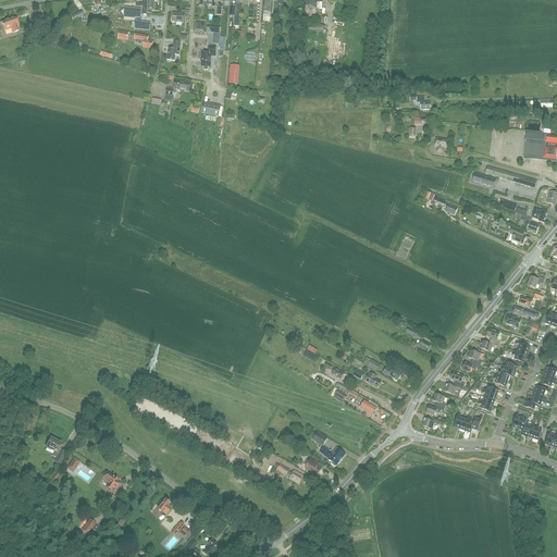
[(147,0),(148,10),(153,10),(153,1),(158,1),(158,0),(147,0)]
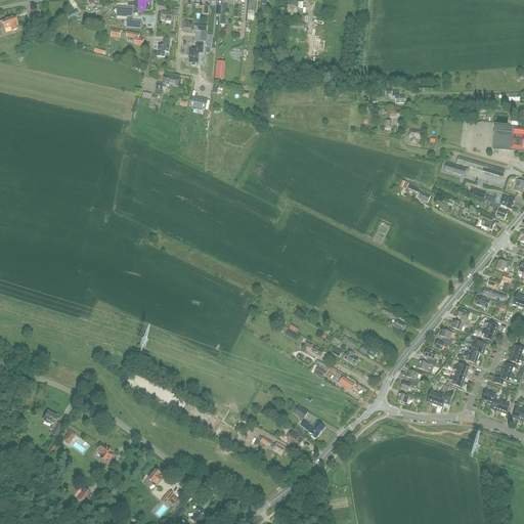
[(297,0),(288,0),(287,19),(295,20),(297,0)]
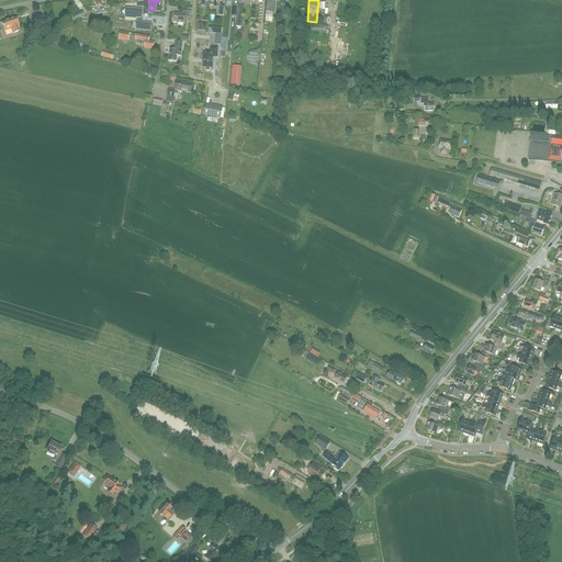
[(137,18),(136,30),(152,31),(152,23),(142,22),(143,9),(126,8),(125,17),(137,18)]
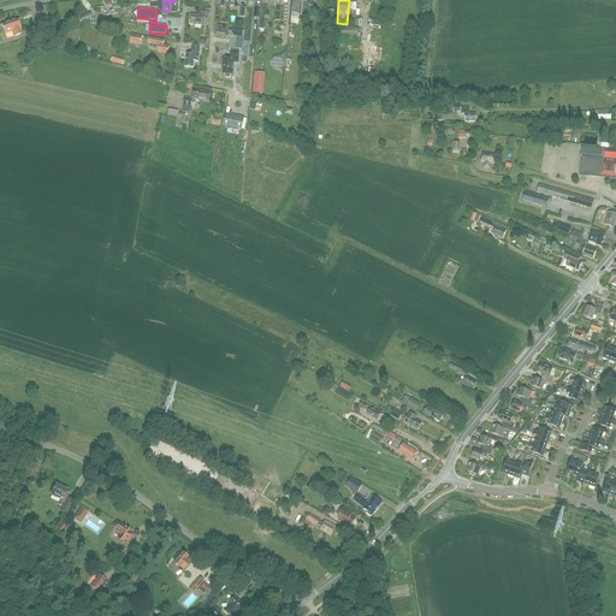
[(200,16),(191,15),(190,24),(203,25),(205,19),(208,19),(209,12),(205,12),(205,15),(200,15),(200,16)]
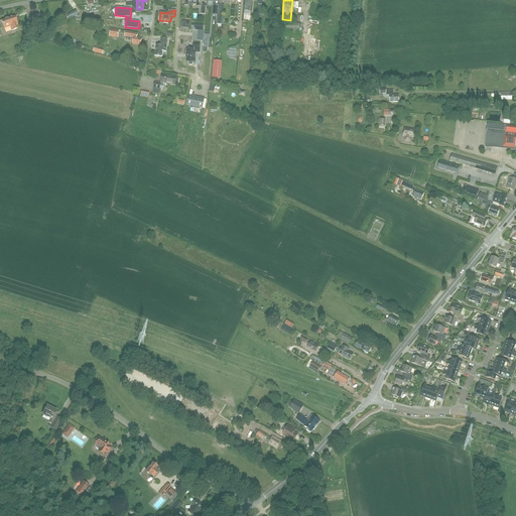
[(0,20),(2,20),(4,28),(10,26),(11,30),(17,28),(17,29),(18,29),(16,24),(17,24),(15,16),(17,15),(0,20)]
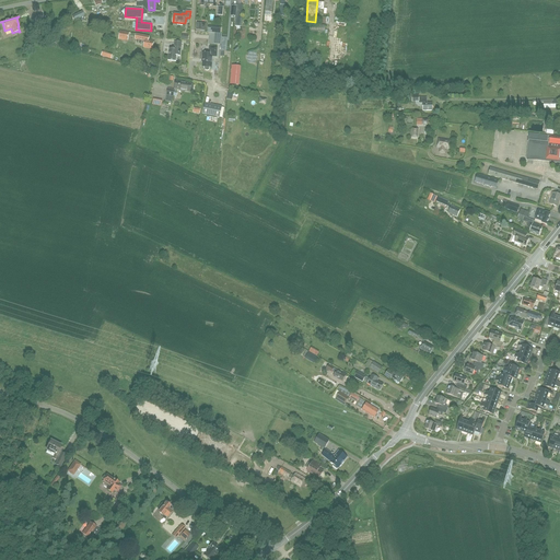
[(39,21),(30,26),(34,33),(43,27),(39,21)]
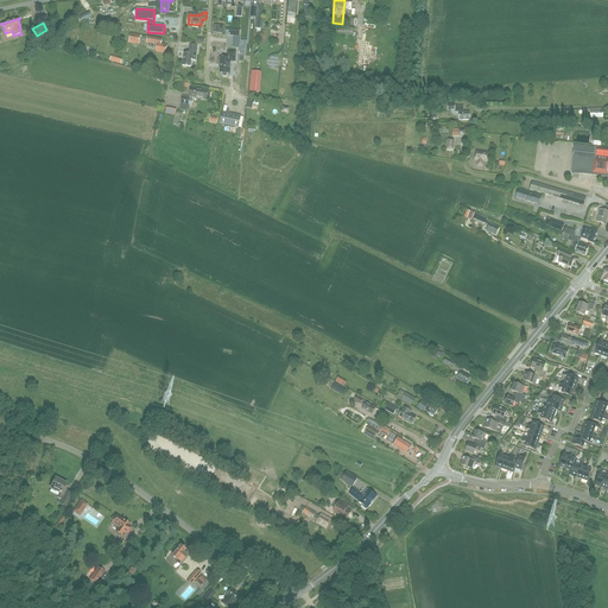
[(353,35),(354,27),(333,25),(333,32),(353,35)]
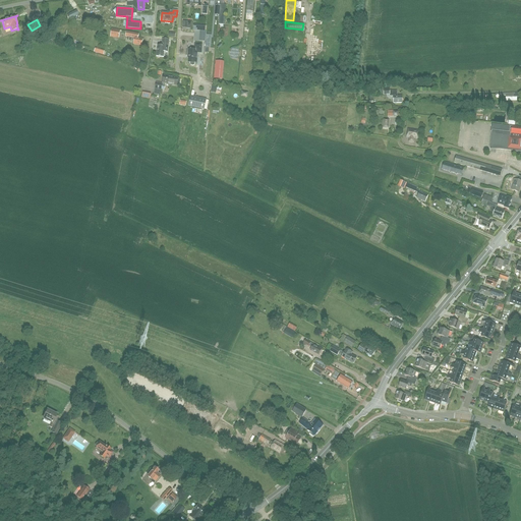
[(216,27),(216,38),(227,38),(227,25),(220,25),(220,27),(216,27)]
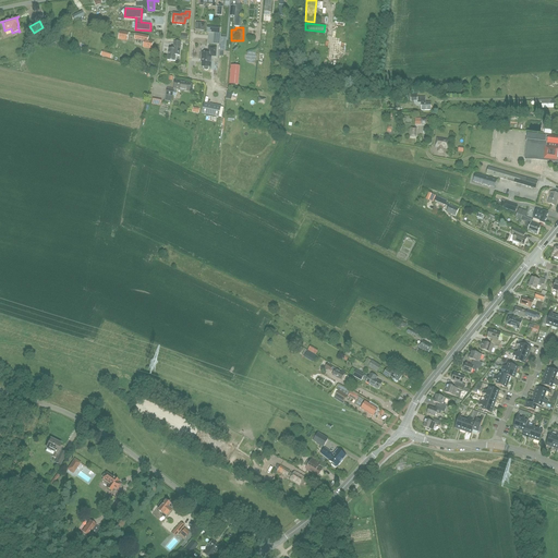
[(119,39),(128,41),(129,33),(120,31),(119,39)]
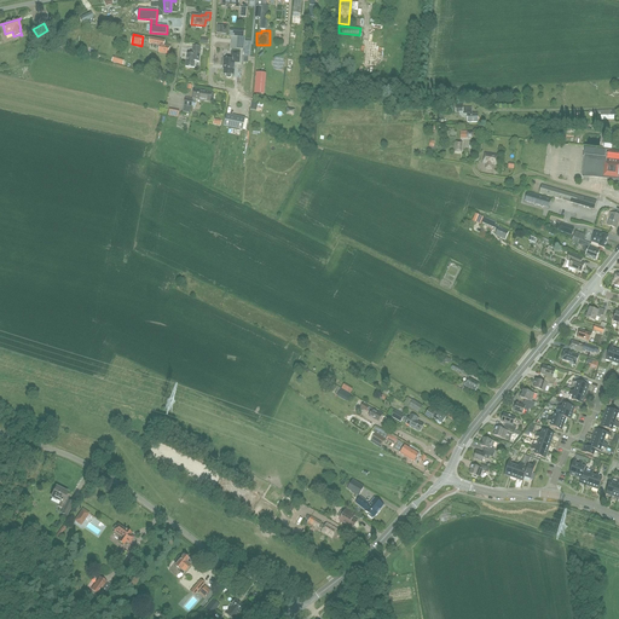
[(158,52),(168,55),(171,46),(165,45),(166,40),(150,38),(149,42),(161,45),(158,52)]
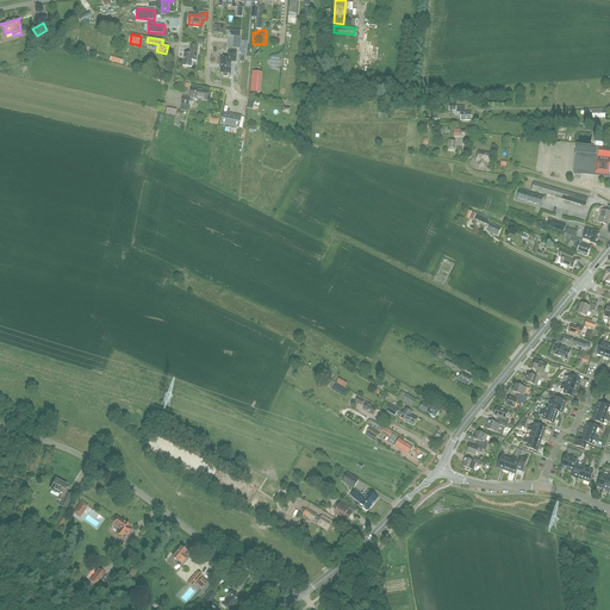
[(192,67),(193,61),(197,61),(197,55),(198,47),(191,45),(190,54),(185,54),(184,66),(192,67)]
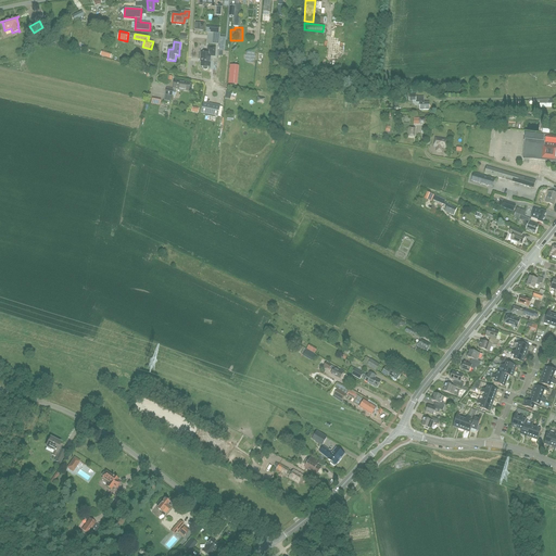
[(207,48),(207,53),(201,52),(201,59),(202,59),(201,66),(203,66),(203,68),(203,70),(204,70),(205,70),(206,70),(207,68),(207,67),(210,67),(211,55),(215,57),(215,48),(207,48)]
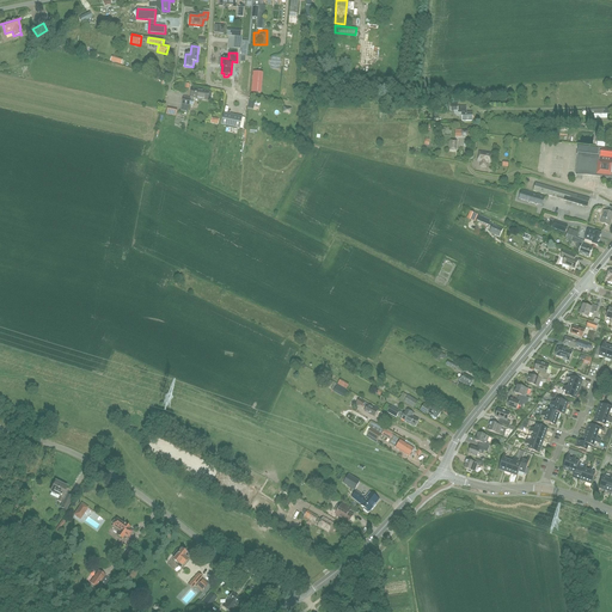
[(252,72),(251,92),(261,93),(262,72),(252,72)]
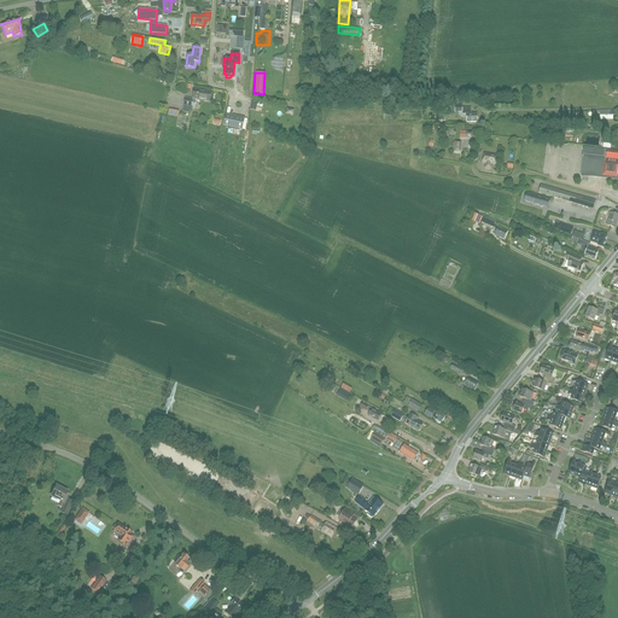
[(192,106),(194,106),(196,99),(210,101),(210,100),(211,101),(213,100),(214,99),(214,98),(214,97),(214,95),(214,94),(213,93),(211,93),(211,92),(194,89),(192,99),(185,98),(184,105),(191,106),(192,106)]
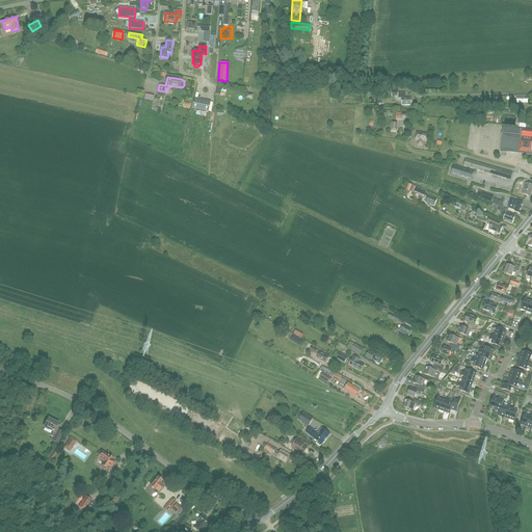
[(395,97),(395,99),(396,100),(396,101),(397,101),(398,101),(401,101),(401,105),(410,105),(410,98),(405,98),(405,92),(398,94),(398,90),(392,90),(392,97),(395,97)]
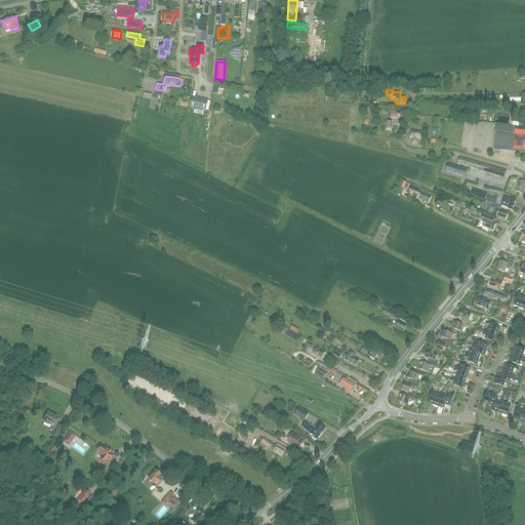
[(208,99),(192,96),(190,108),(206,111),(208,99)]
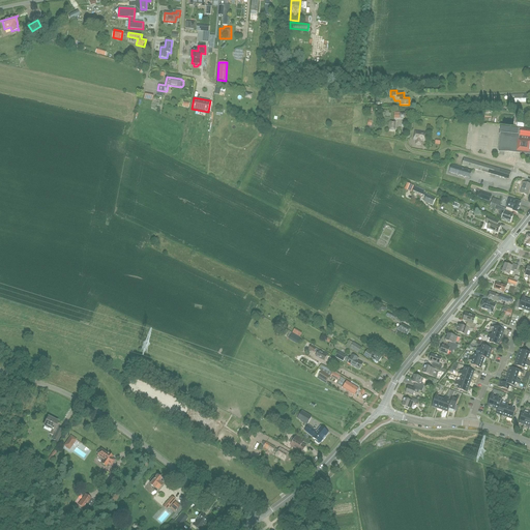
[(529,129),(518,128),(500,126),(499,134),(500,134),(498,152),(508,152),(524,154),(529,156),(529,129)]
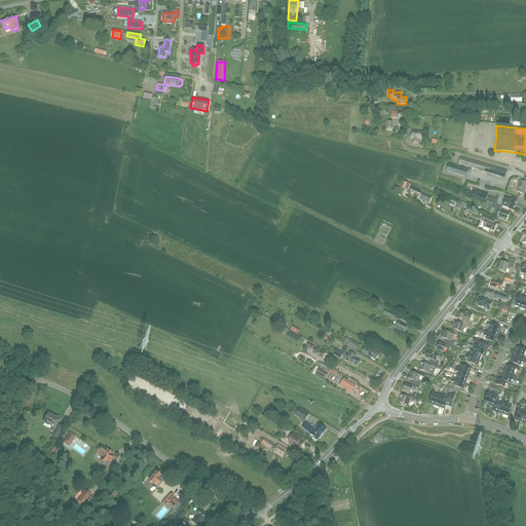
[(418,145),(419,140),(421,141),(422,132),(412,129),(410,139),(413,139),(412,144),(418,145)]
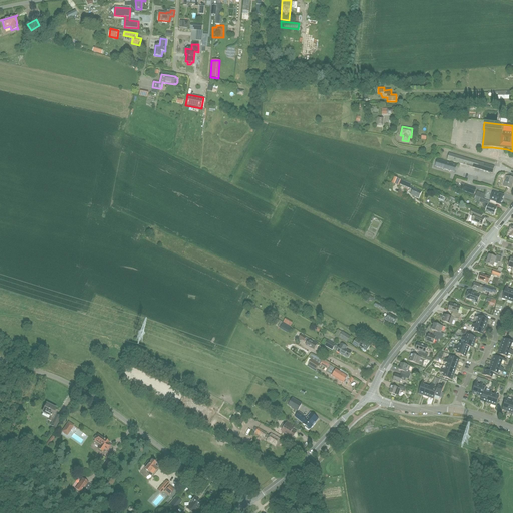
[(485,164),(449,153),(447,160),(483,170),(485,164)]
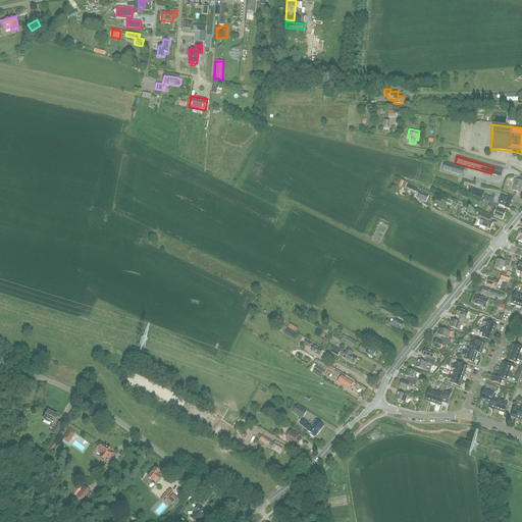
[(442,170),(452,172),(454,165),(445,162),(442,170)]
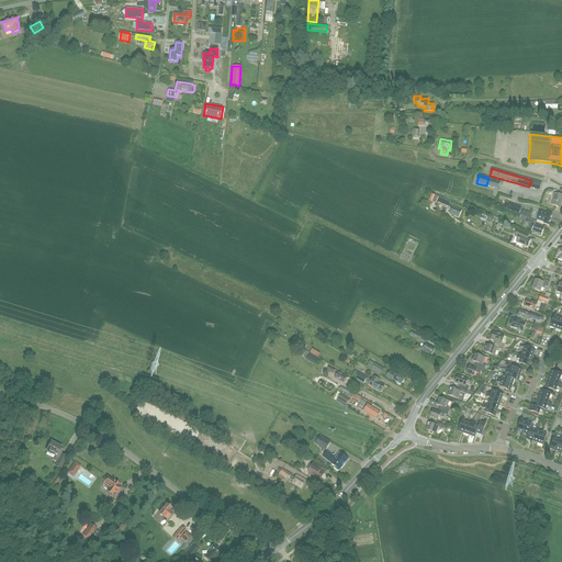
[(486,186),(497,189),(499,181),(489,178),(486,186)]
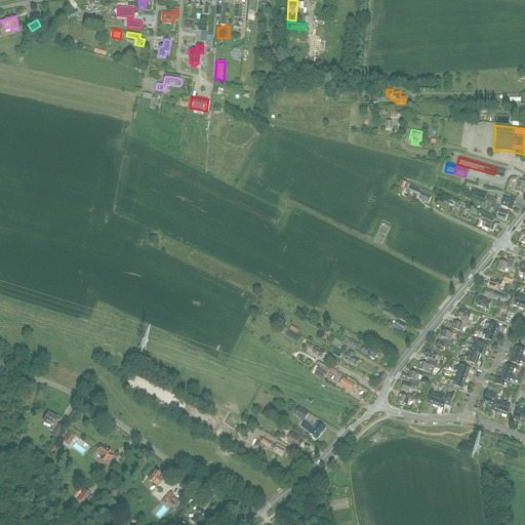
[(506,170),(496,168),(494,174),(503,177),(506,170)]
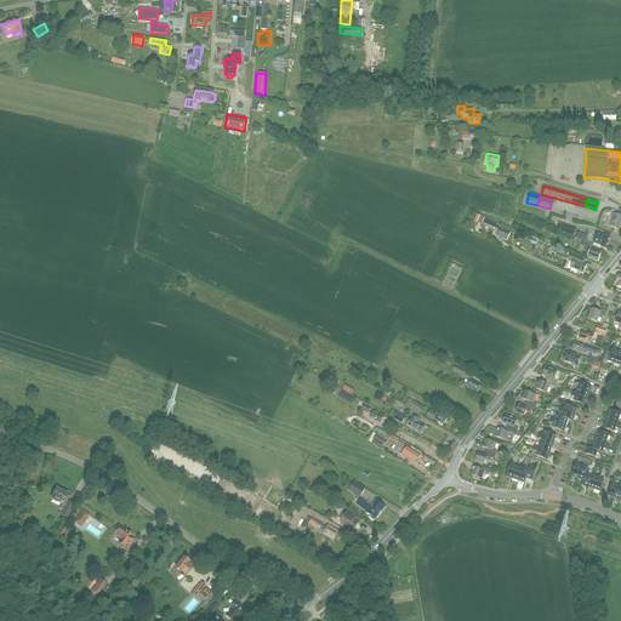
[(617,229),(620,218),(620,216),(613,214),(611,217),(613,217),(610,227),(617,229)]
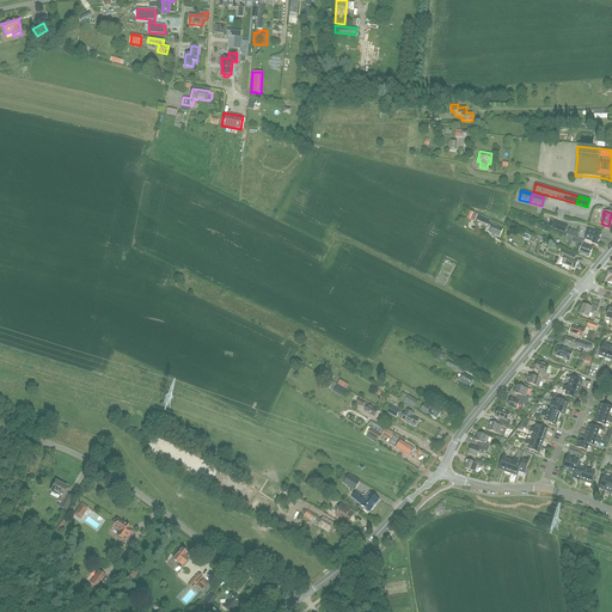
[(470,212),(467,219),(475,221),(478,214),(470,212)]
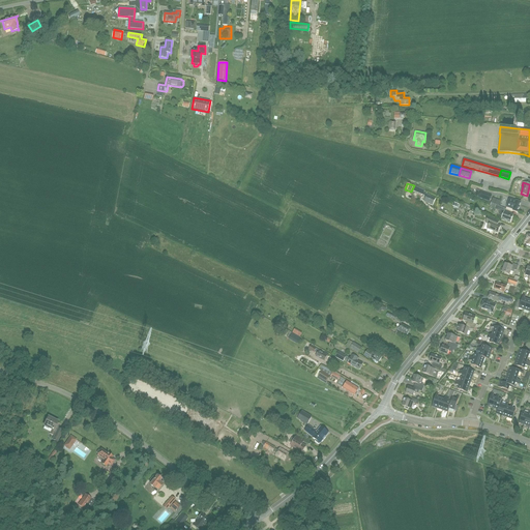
[(490,202),(492,197),(481,193),(479,198),(490,202)]
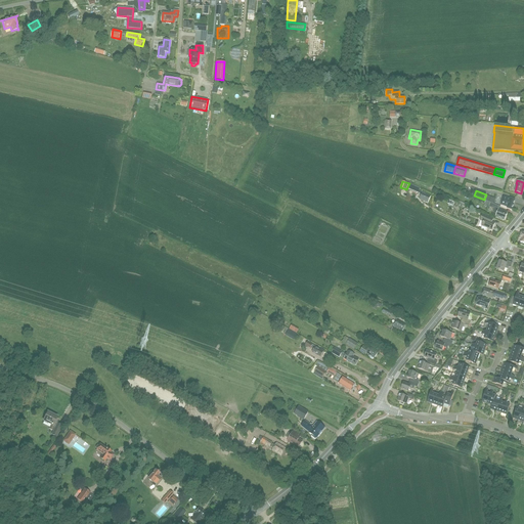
[(424,191),(423,192),(422,192),(420,199),(428,203),(431,195),(425,193),(426,192),(424,191)]
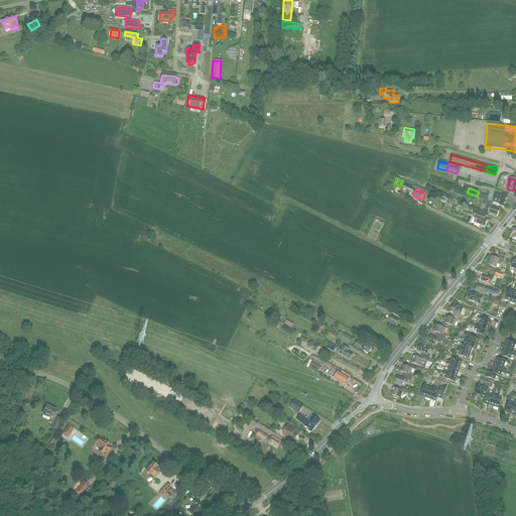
[(502,196),(496,194),(493,202),(500,204),(499,205),(504,207),(507,197),(502,196)]
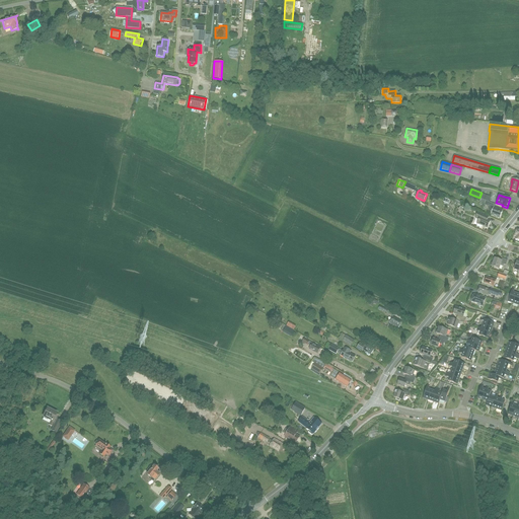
[(492,207),(493,204),(486,201),(485,205),(490,207),(489,210),(493,212),(491,215),(500,218),(503,210),(494,207),(492,207)]
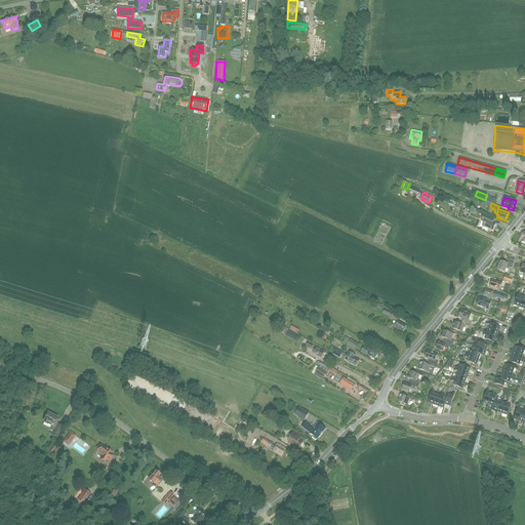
[(491,218),(483,214),(480,220),(484,223),(483,226),(482,229),(486,230),(487,228),(492,231),(495,224),(492,223),(493,219),(491,218)]
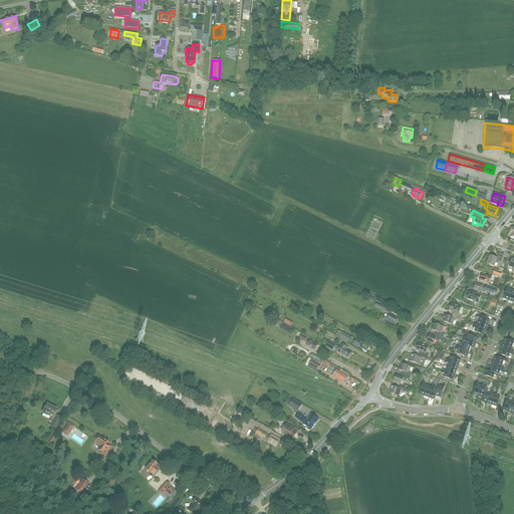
[(486,262),(487,264),(494,266),(495,263),(498,264),(499,262),(501,262),(502,257),(498,256),(497,258),(489,256),(488,260),(487,260),(486,262)]
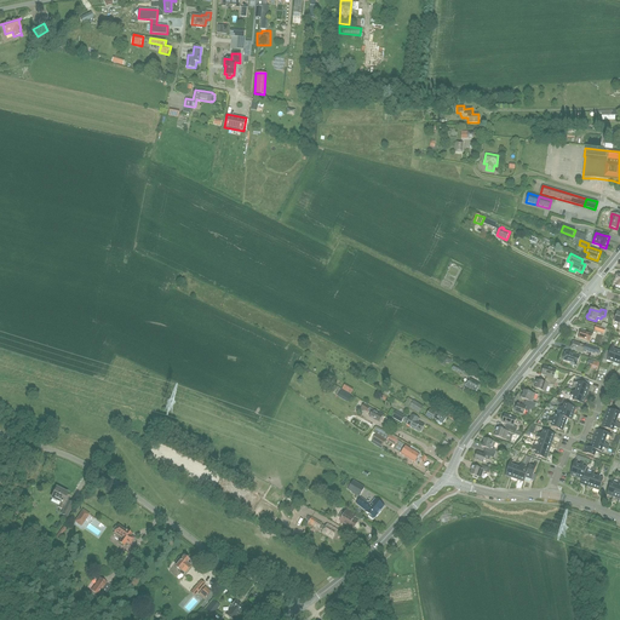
[(579,337),(579,338),(590,342),(592,334),(581,331),(580,333),(579,333),(578,337),(579,337)]
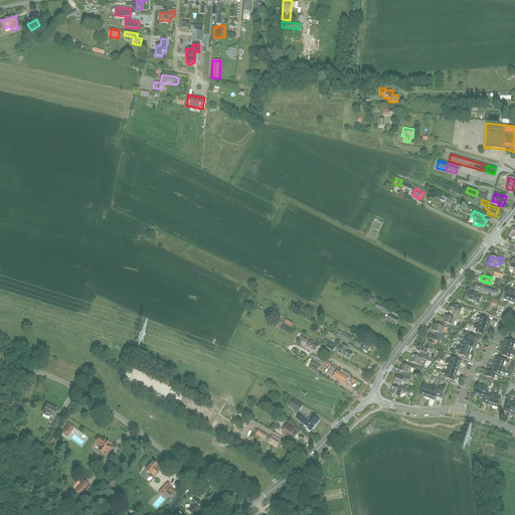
[(487,286),(486,287),(476,284),(474,290),(484,294),(485,291),(494,294),(494,293),(497,294),(498,290),(487,286)]
